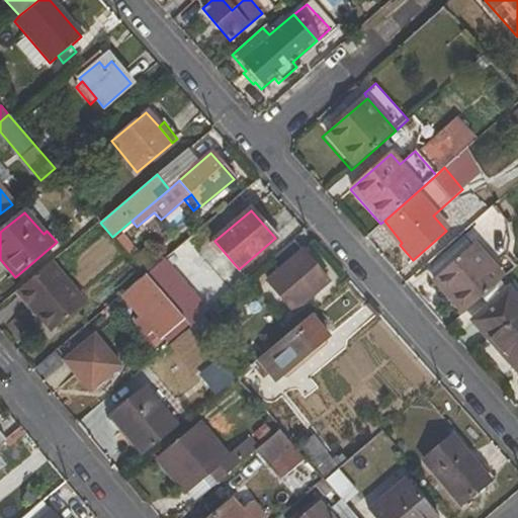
[(292,313),(328,282),(292,240),(265,263),(274,275),(266,282),(292,313)]
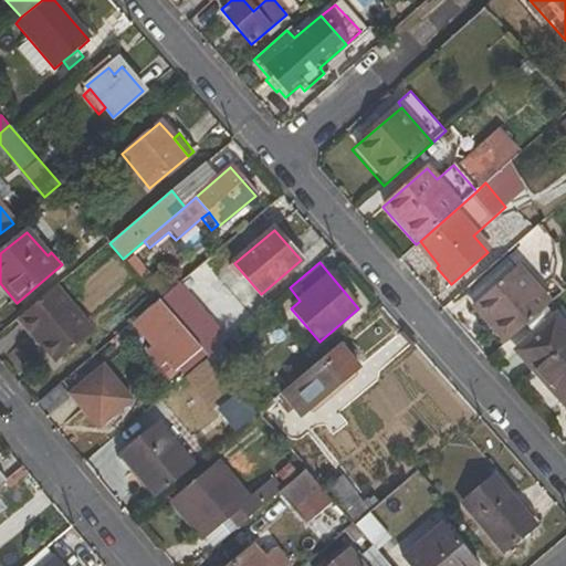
[(548,305),(515,266),(477,302),(496,325),(493,331),(504,344),(548,305)]
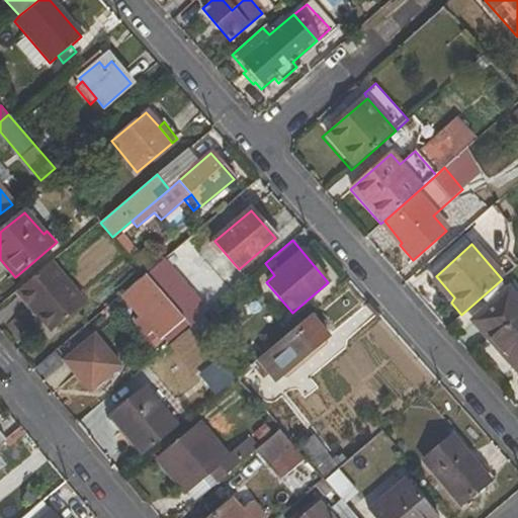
[(205,314),(161,262),(146,274),(166,298),(190,327),(202,317),(205,314)]
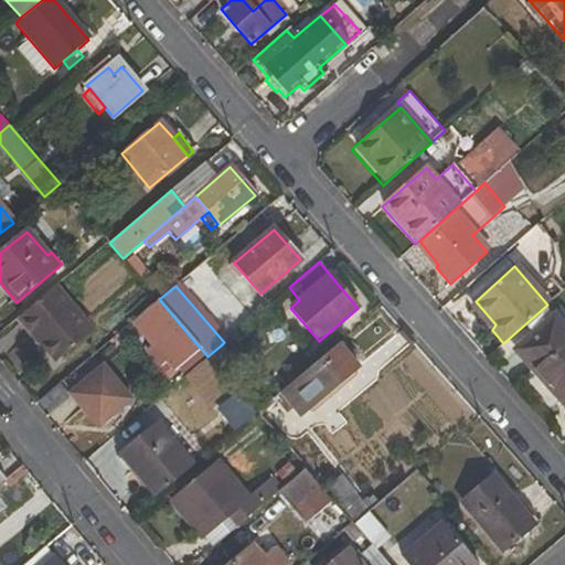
[(61,356),(94,330),(56,287),(19,318),(34,337),(41,332),(61,356)]
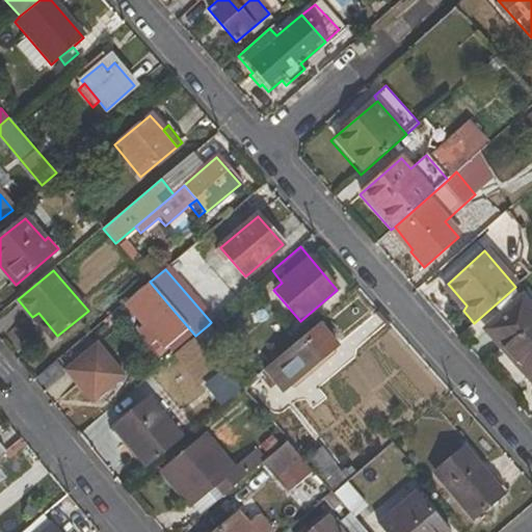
[(177,336),(160,316),(170,307),(150,282),(139,291),(151,306),(136,318),(144,327),(140,330),(150,343),(154,339),(162,348),(177,336)]
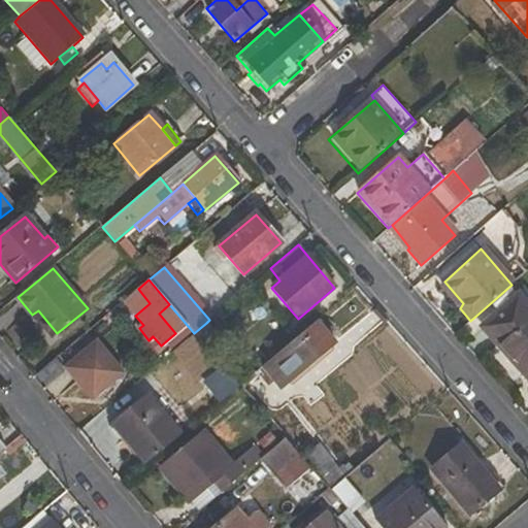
[(444,282),(439,286),(460,308),(463,303),(444,282)]
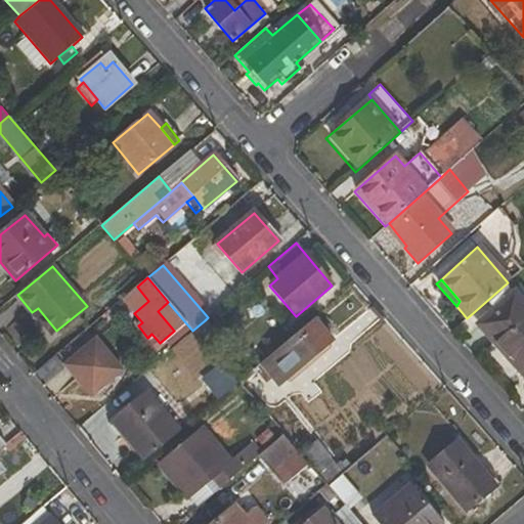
[(479,325),(523,376),(523,374),(523,307),(513,296),(479,325)]
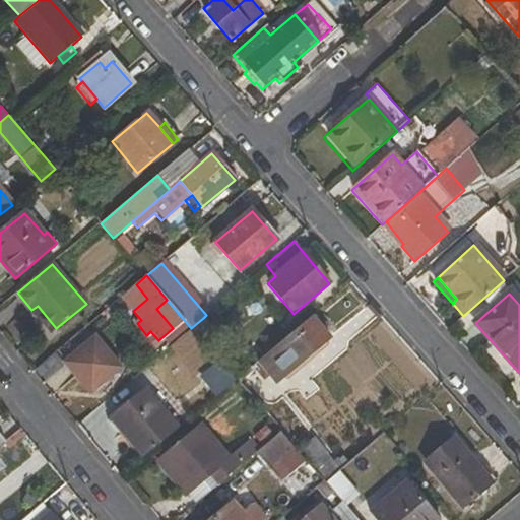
[(31,310),(51,333),(56,328),(38,306),(31,310)]
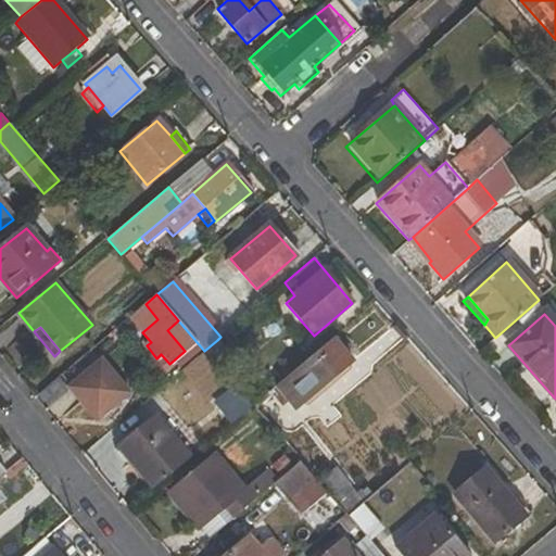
[(294,411),(352,362),(332,339),(276,387),(288,402),(294,411)]
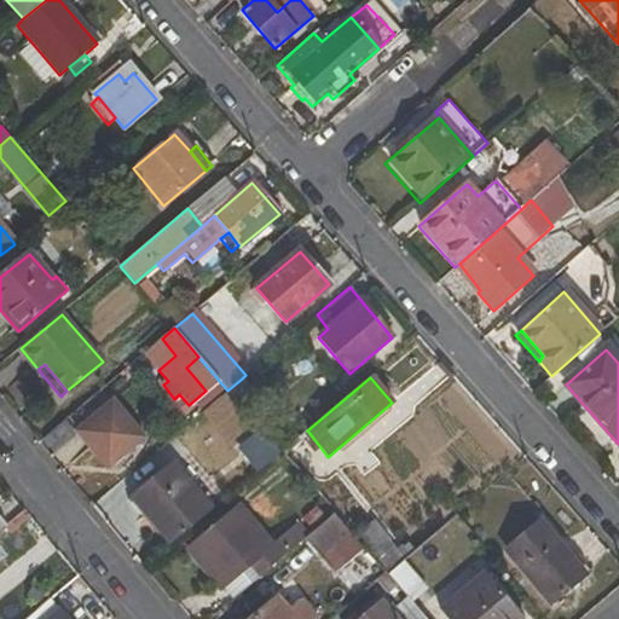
[(238,404),(253,392),(242,379),(227,391),(238,404)]
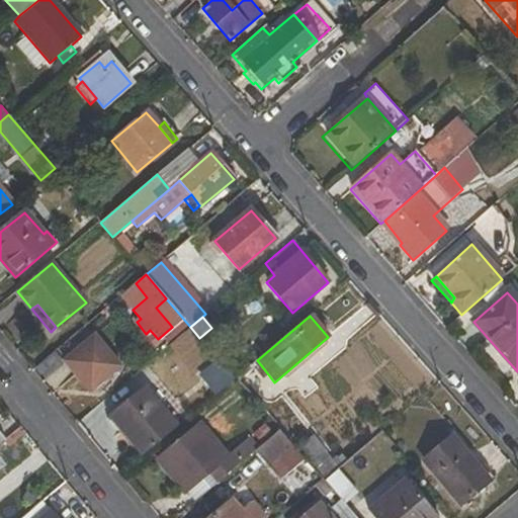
[(89,393),(118,367),(93,337),(64,361),(89,393)]
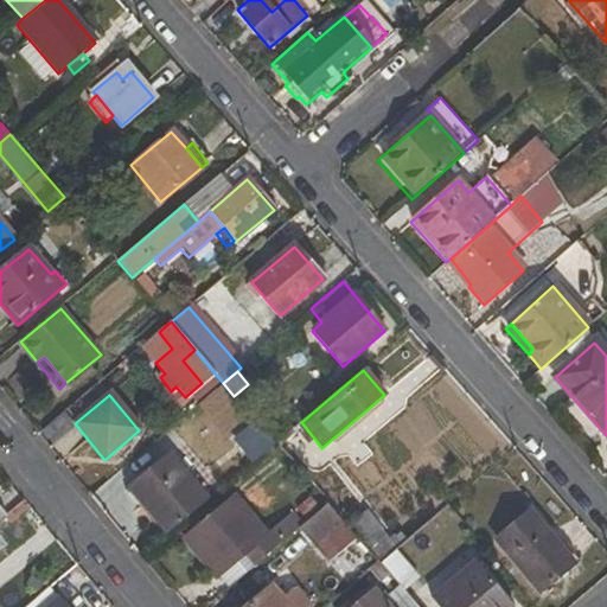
[(314,439),(301,422),(294,428),(307,446),(314,439)]
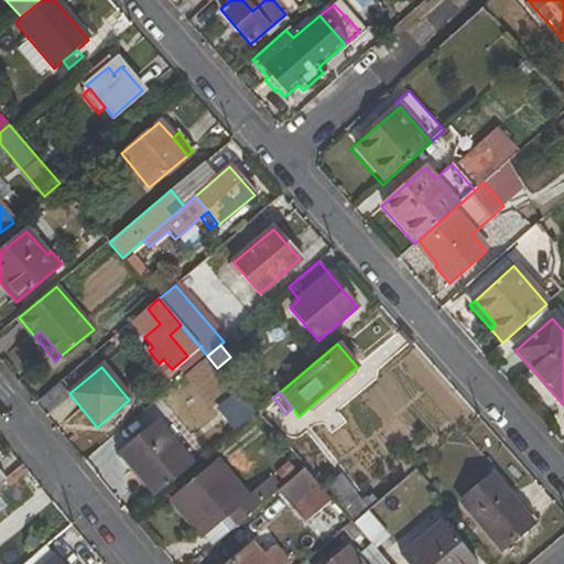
[(192,466),(154,422),(119,452),(155,498),(192,466)]
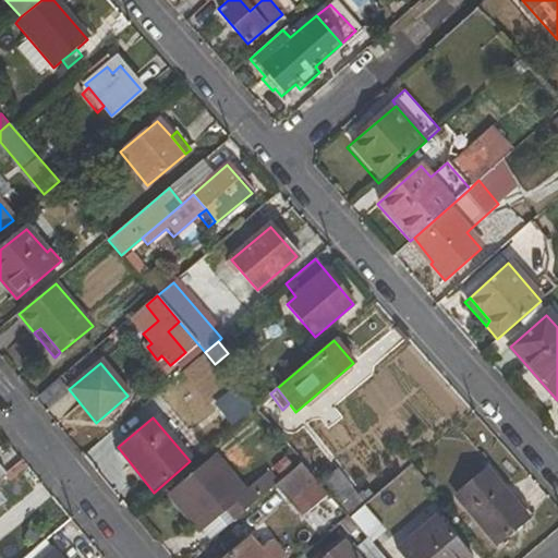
[(118,447),(109,453),(147,498),(154,493),(118,447)]
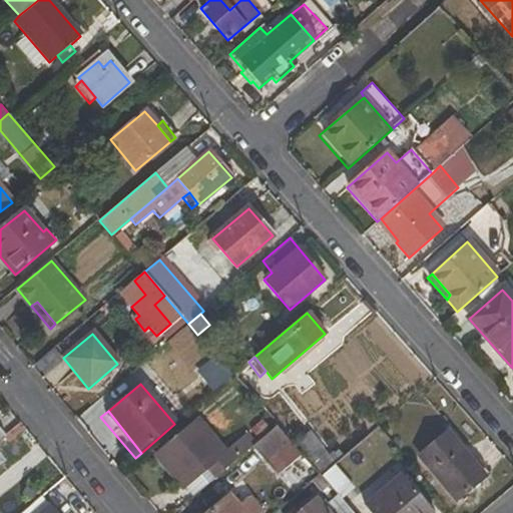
[(196,423),(156,457),(183,490),(202,473),(209,482),(250,448),(255,444),(245,434),(222,454),(196,423)]
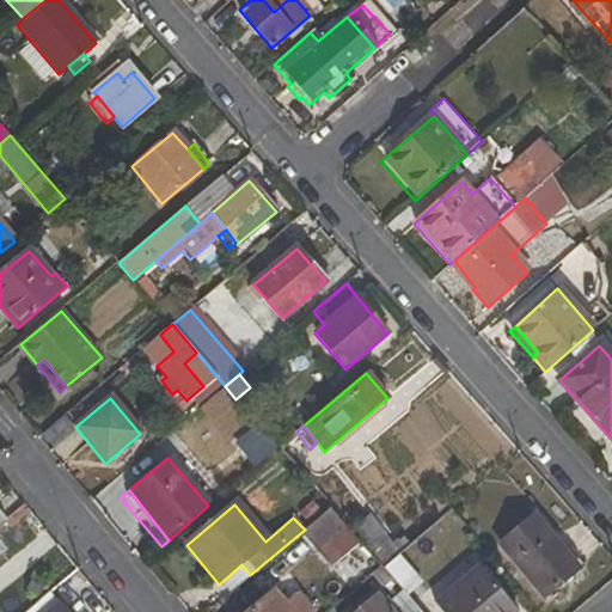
[(299,534),(316,552),(346,528),(329,509),(305,530),(299,534)]
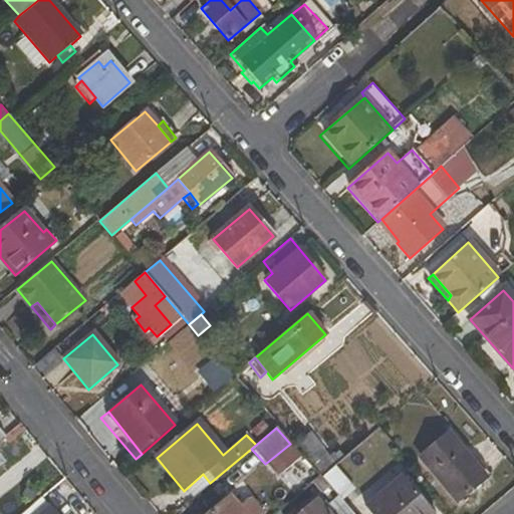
[(457,501),(485,477),(449,434),(420,458),(457,501)]
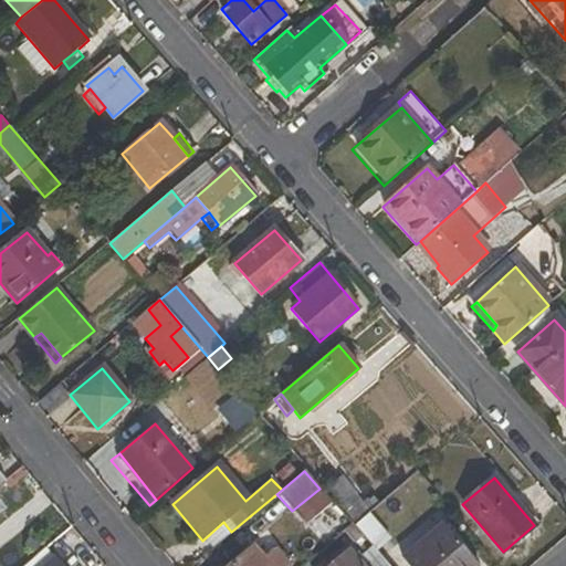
[(338,479),(323,492),(352,526),(368,512),(338,479)]
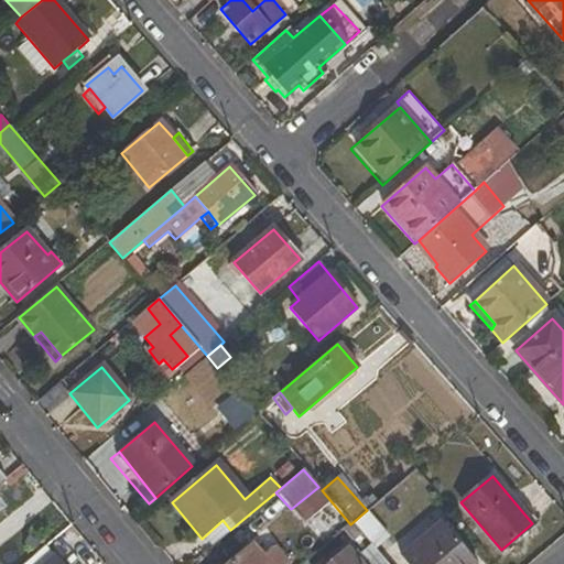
[(389,537),(367,510),(350,524),(373,551),(389,537)]
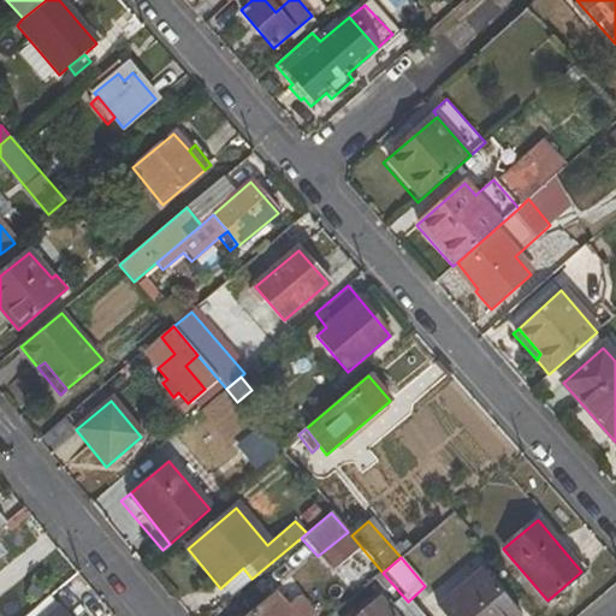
[(243,568),(220,588),(229,599),(252,579),(243,568)]
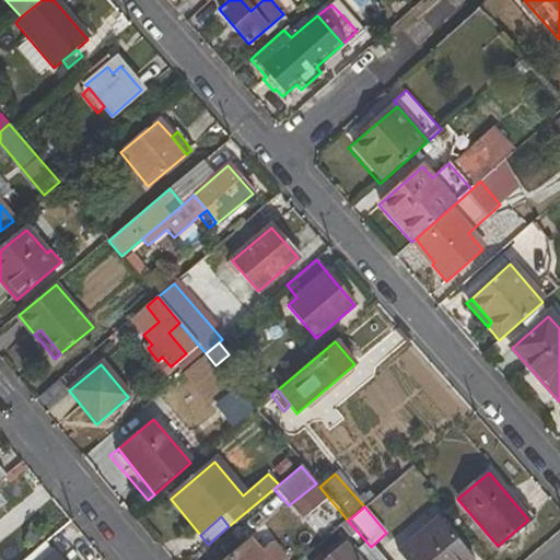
[(471,559),(474,559),(439,518),(397,553),(403,559),(471,559)]
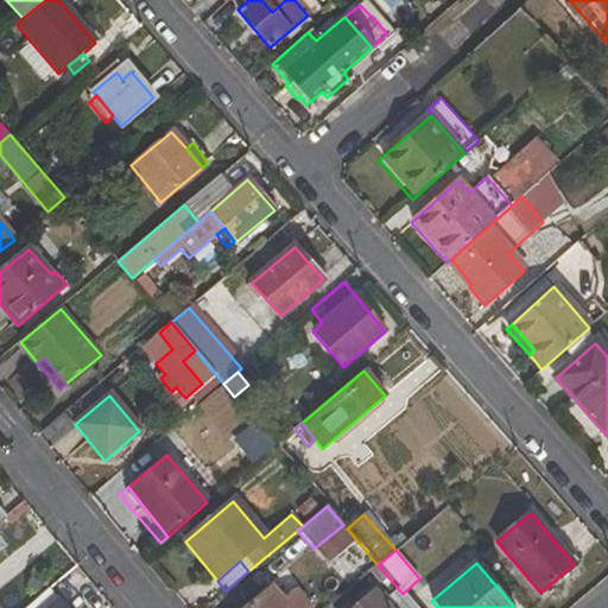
[(270,587),(244,607),(305,607),(308,607),(295,591),(282,601),(270,587)]
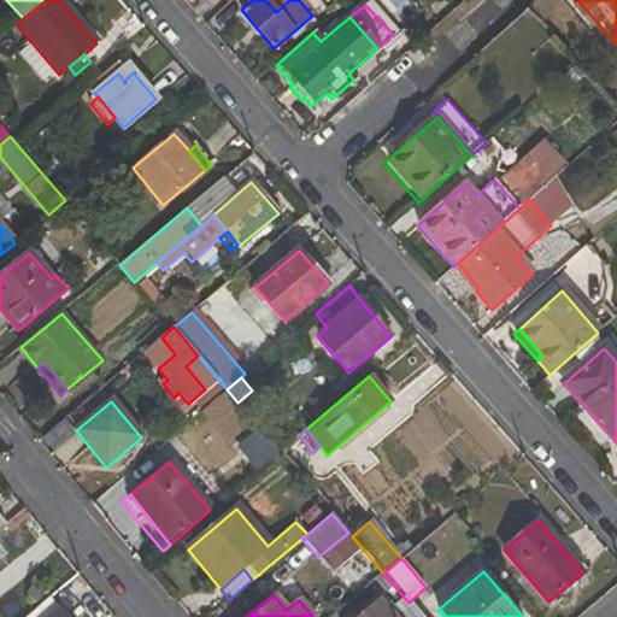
[(393,616),(380,600),(359,616),(393,616)]
